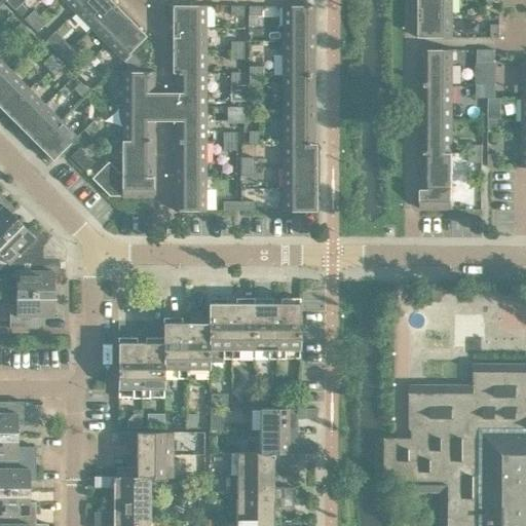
[(24,1),(22,0),(10,0),(8,2),(7,3),(14,9),(21,3),(24,1)]
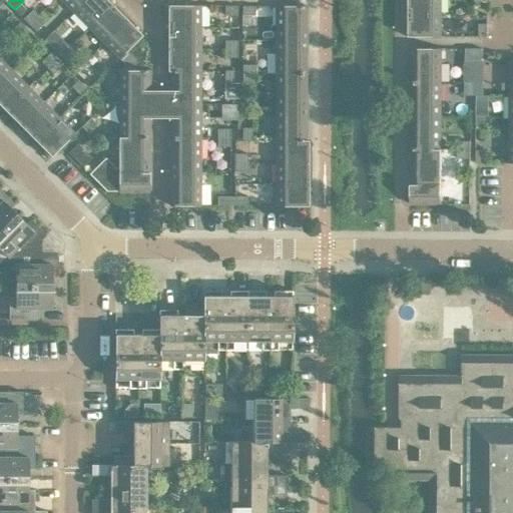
[(60,0),(72,12),(84,0),(60,0)]
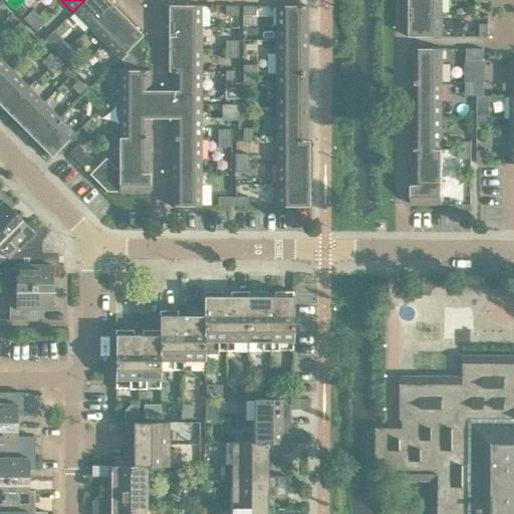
[(84,0),(72,12),(88,27),(111,4),(106,0),(84,0)]
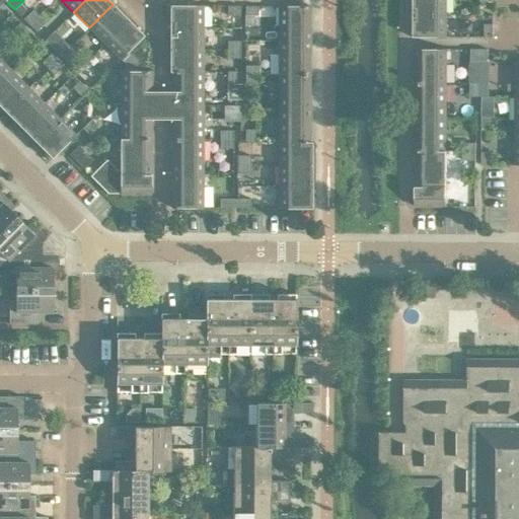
[(446,15),(446,0),(410,0),(411,5),(414,5),(414,14),(446,15)]
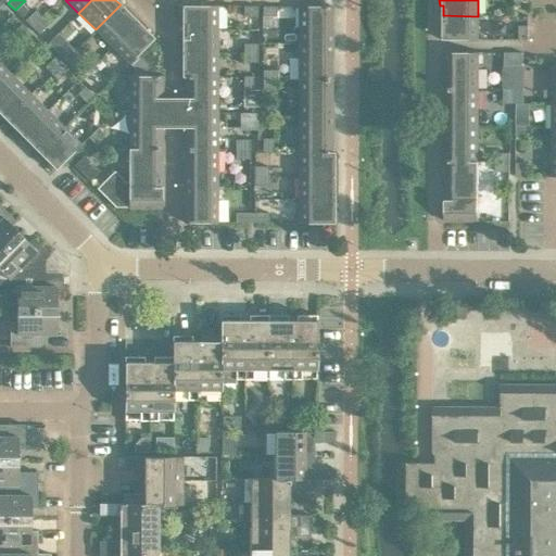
[(112,47),(139,20),(130,10),(128,12),(121,4),(96,29),(112,47)]
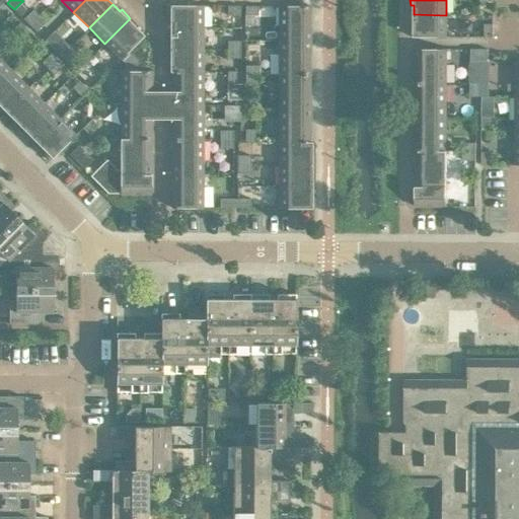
[(169,27),(202,27),(202,5),(166,5),(166,17),(169,17),(169,27)]
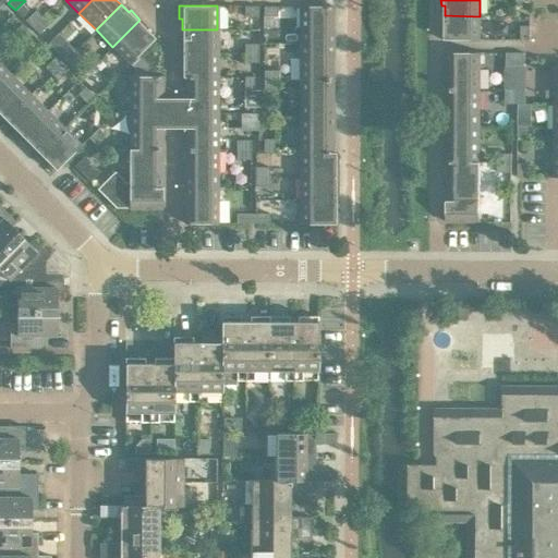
[(258,15),(258,7),(244,7),(244,16),(258,15)]
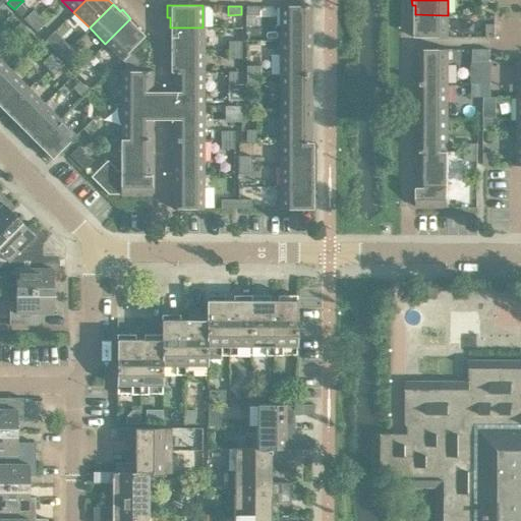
[(259,15),(258,6),(246,6),(246,15),(259,15)]
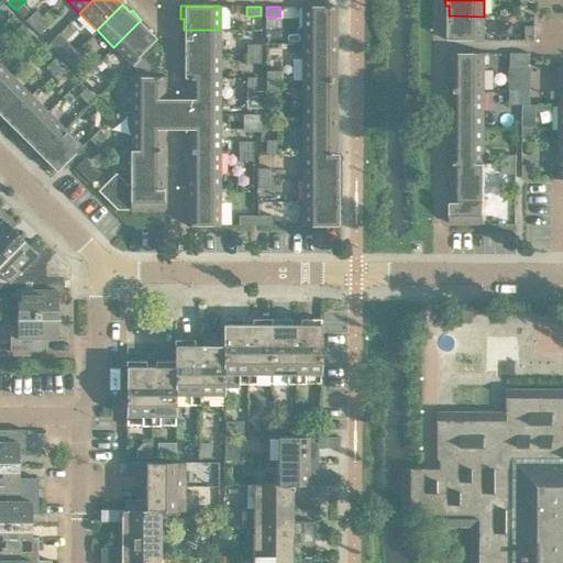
[(301,43),(335,43),(335,7),(301,7),(301,43)]
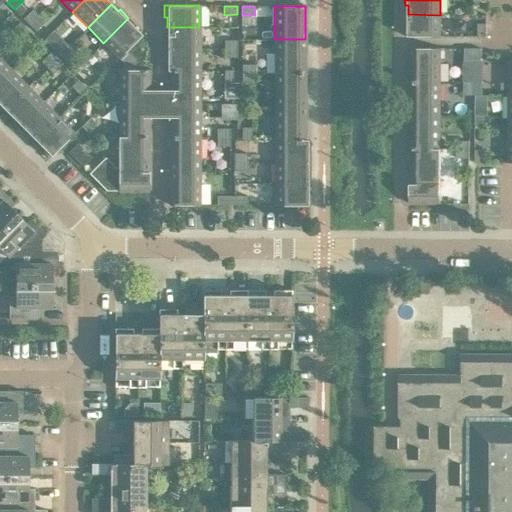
[(29,25),(38,15),(32,9),(23,18),(29,25)]
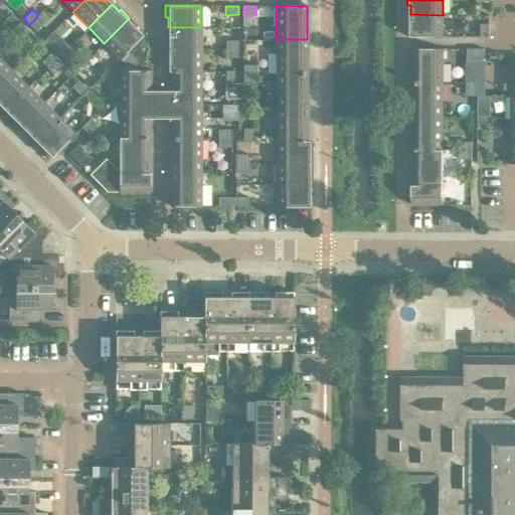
[(443,36),(443,15),(410,14),(410,24),(407,24),(407,36),(443,36)]
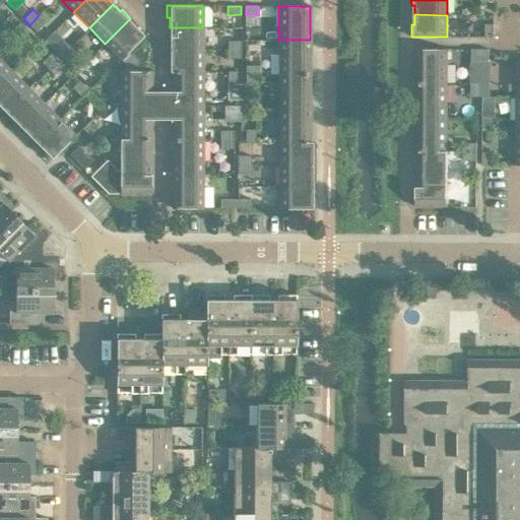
[(39,15),(29,25),(36,31),(45,22),(39,15)]
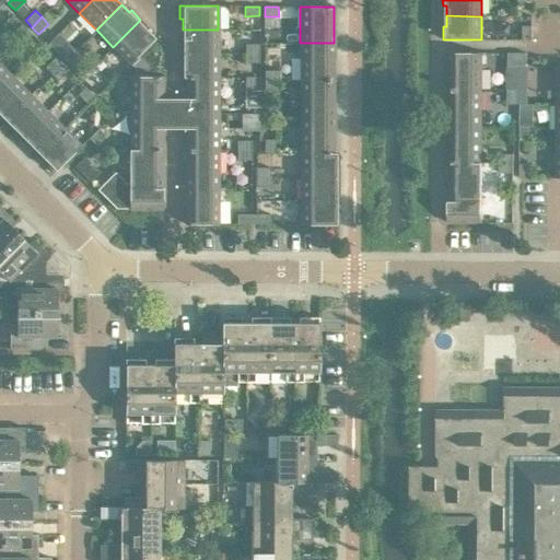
[(140,20),(113,47),(129,63),(130,62),(138,55),(154,38),(147,31),(149,28),(140,20)]
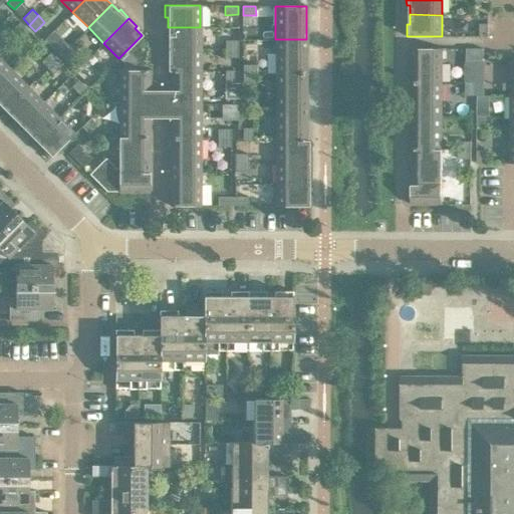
[(16,37),(26,28),(19,21),(10,30),(16,37)]
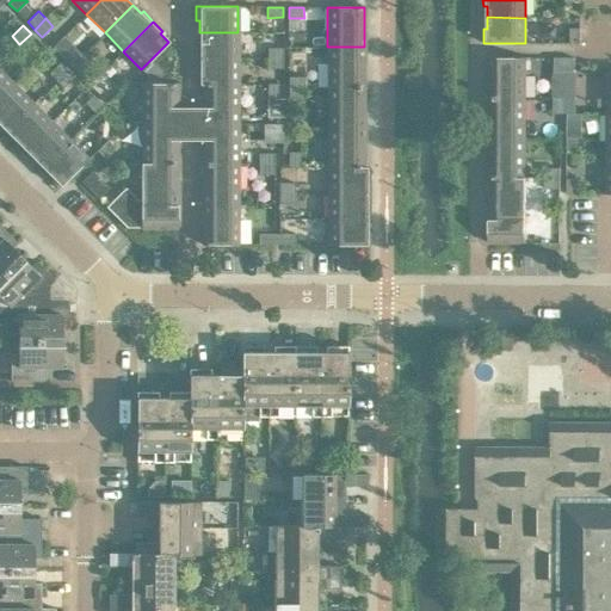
[(581,43),(581,29),(571,29),(571,43),(581,43)]
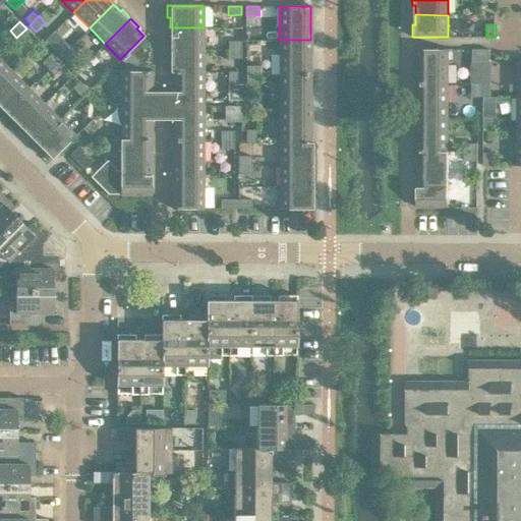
[(167,50),(203,50),(203,27),(170,27),(170,38),(167,38),(167,50)]
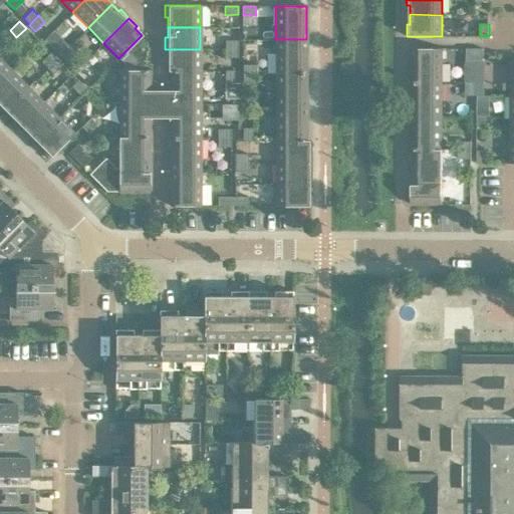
[(26,28),(16,37),(23,43),(32,34),(26,28)]
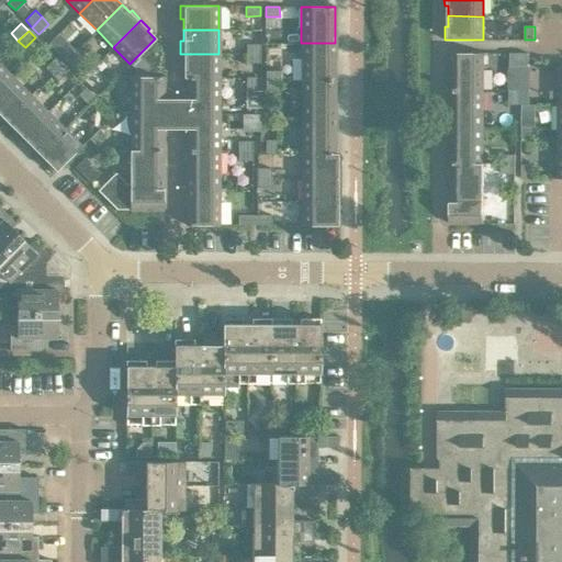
[(335,80),(335,43),(301,43),(301,80),(335,80)]
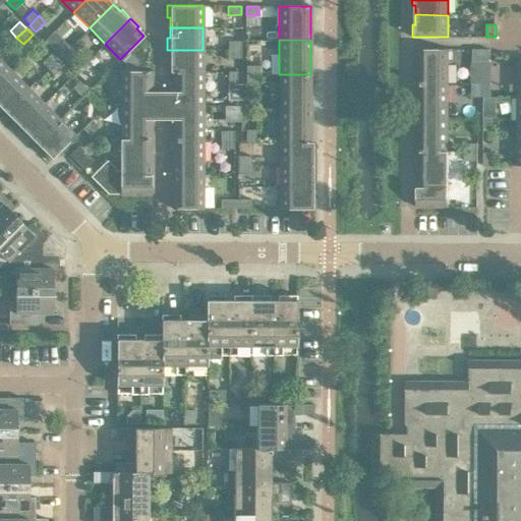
[(60,56),(70,47),(64,41),(54,50),(60,56)]
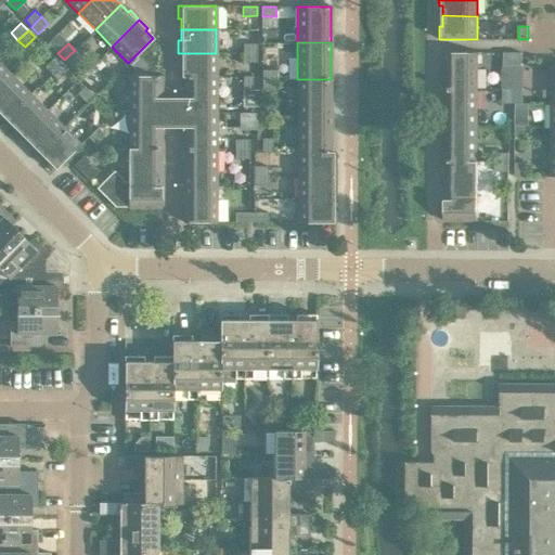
[(243,53),(257,53),(257,43),(243,43),(243,53)]
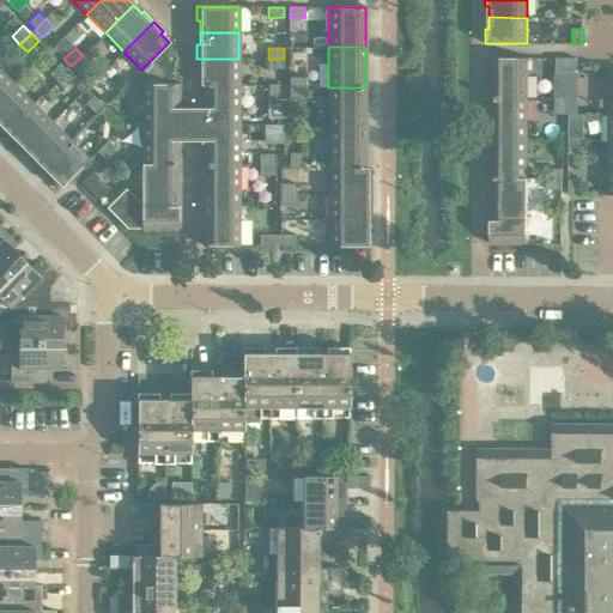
[(83,55),(71,66),(79,74),(90,64),(83,55)]
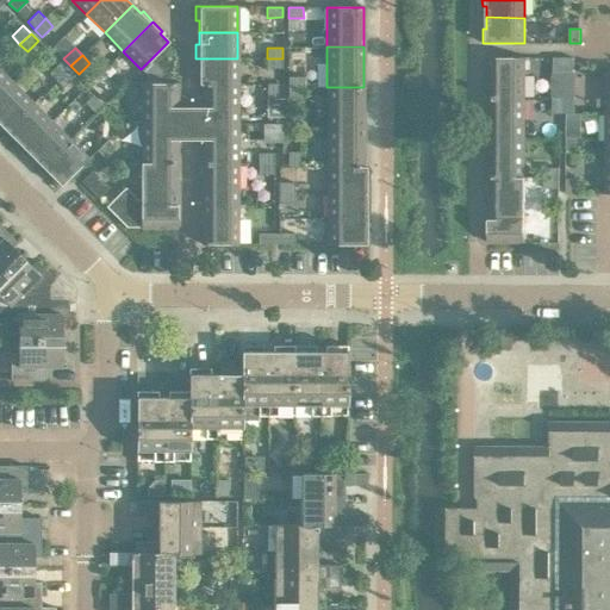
[(489,98),(524,98),(524,57),(489,57),(489,98)]
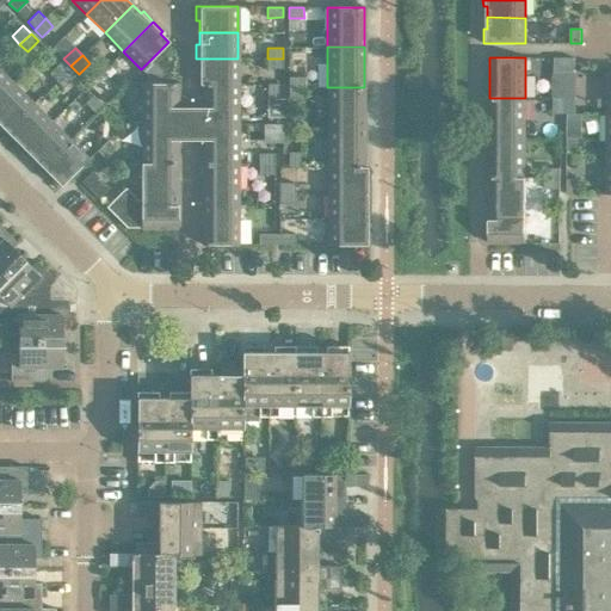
[(555,73),(565,73),(565,57),(555,57),(555,73)]
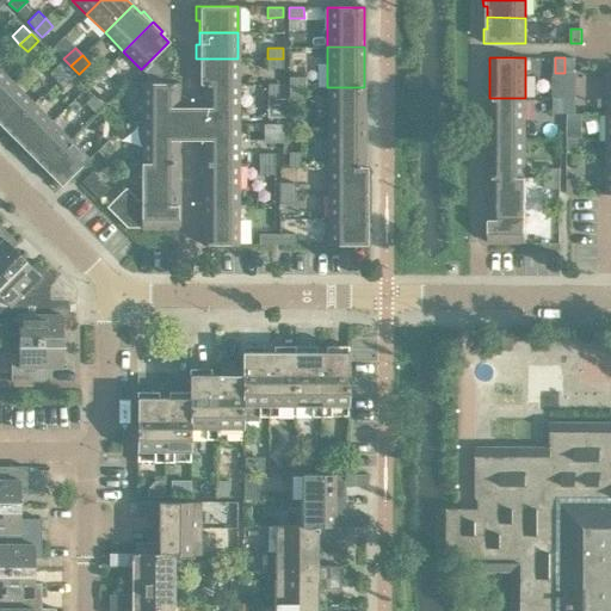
[(565,57),(565,73),(575,73),(575,57),(565,57)]
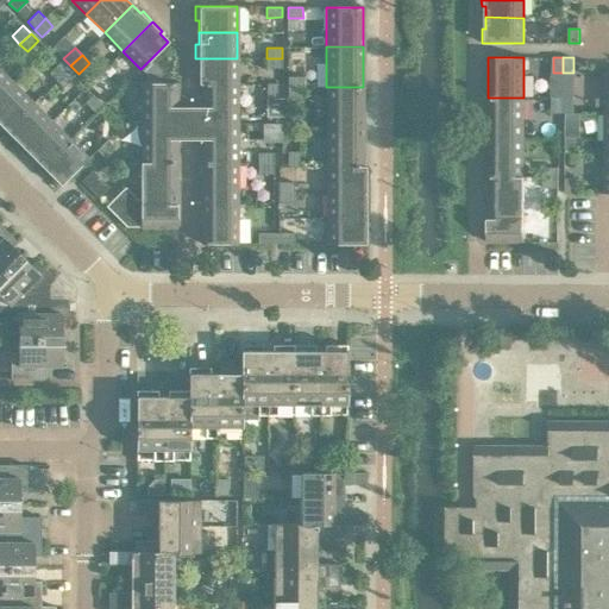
[(237,85),(237,58),(195,58),(195,71),(199,71),(199,85),(201,85),(237,85)]
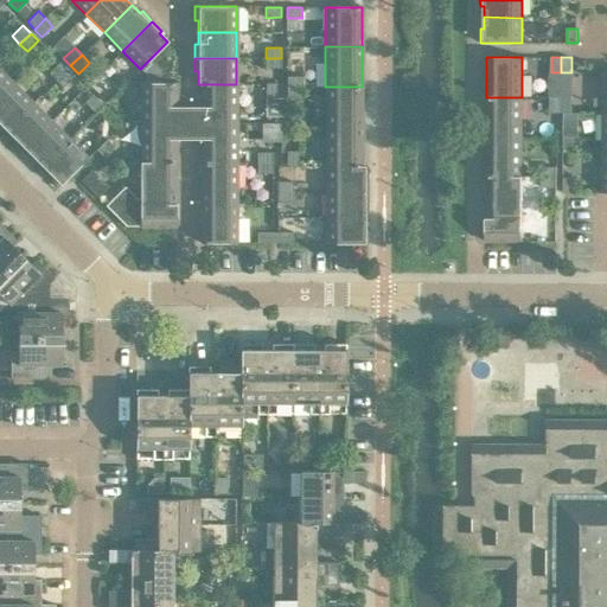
[(266,68),(280,68),(281,58),(266,58),(266,68)]
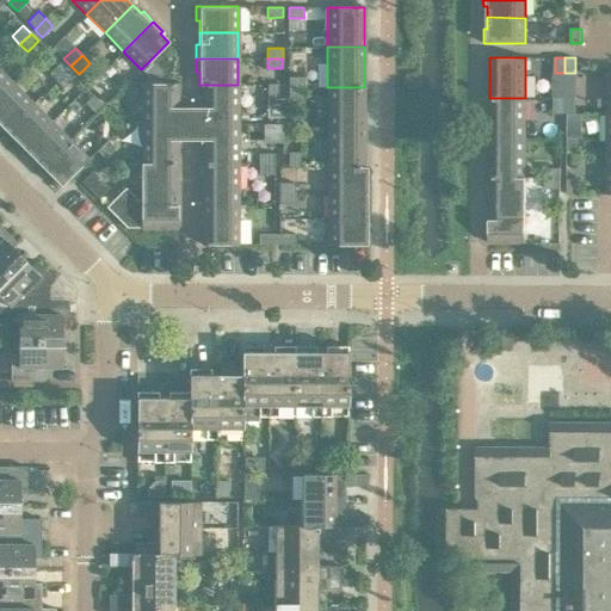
[(141,124),(178,125),(178,84),(161,84),(161,71),(150,60),(142,68),(146,72),(146,84),(141,84),(141,124)]
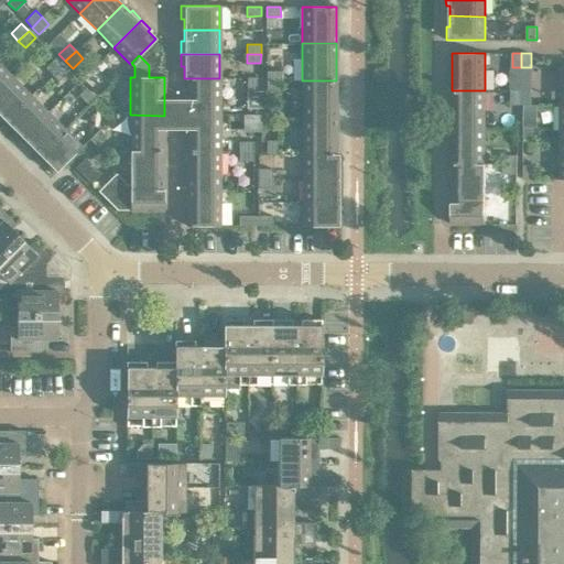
[(52,74),(62,64),(55,57),(45,67),(52,74)]
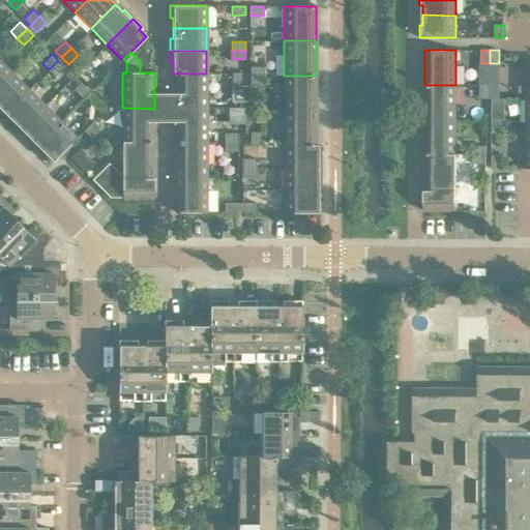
[(58,60),(49,69),(55,76),(64,66),(58,60)]
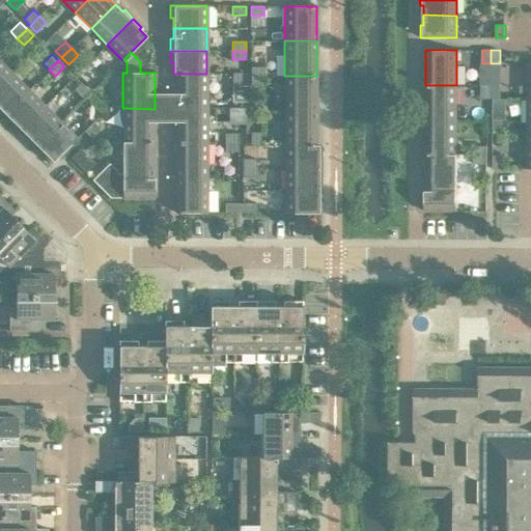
[(0,87),(12,75),(0,61),(0,87)]
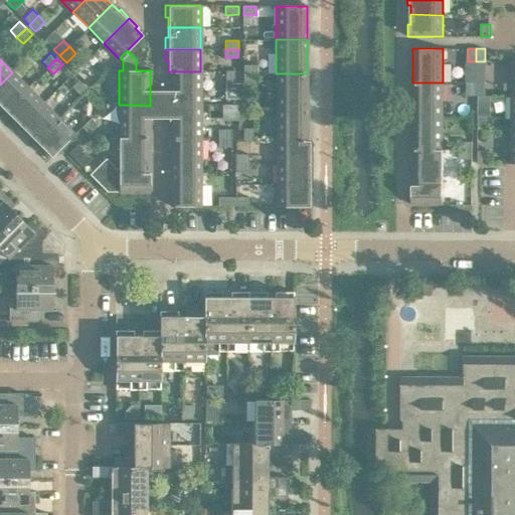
[(242,73),(255,73),(255,64),(242,64),(242,73)]
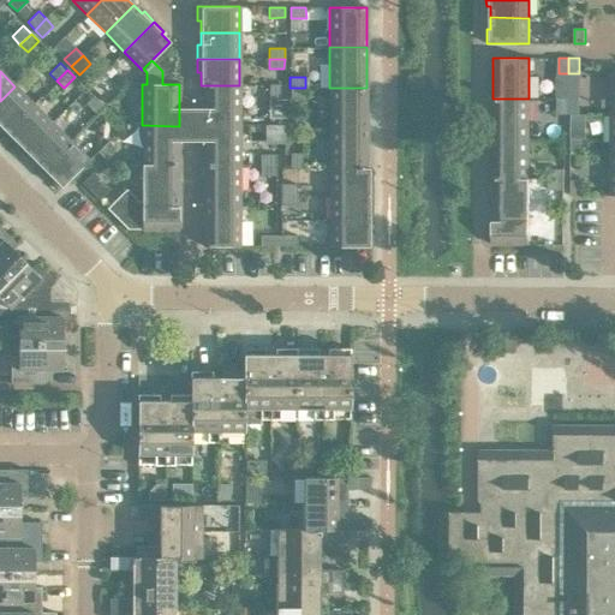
[(269,100),(280,100),(280,84),(269,84),(269,100)]
